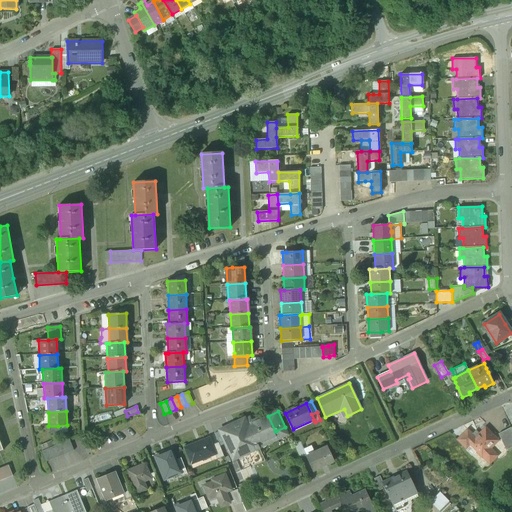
[(249,417),(233,425),(246,453),(256,449),(259,448),(257,443),(255,444),(253,441),(265,435),(269,443),(279,438),(276,431),(275,431),(268,416),(267,415),(252,423),(249,417)]
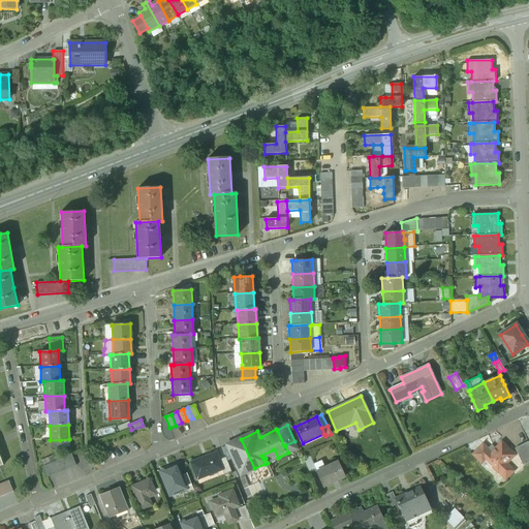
[(241,439),(227,445),(241,474),(254,468),(241,439)]
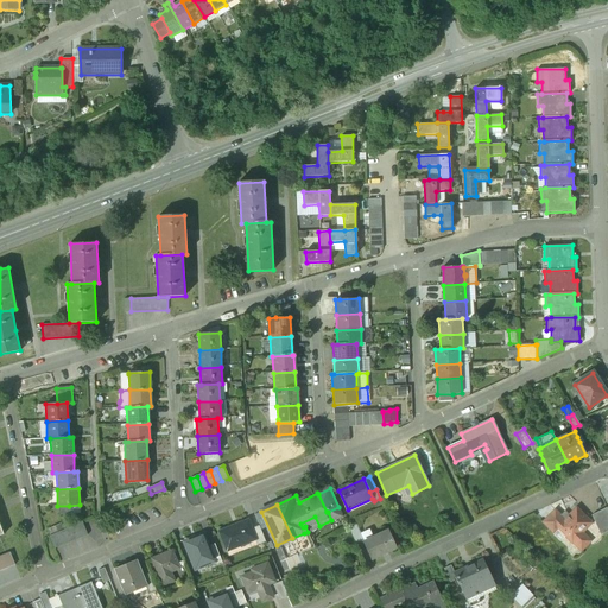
[(69,506),(57,506),(58,515),(70,515),(69,506)]
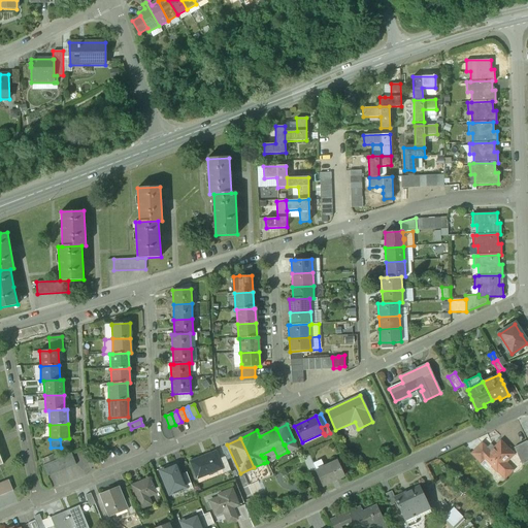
[(487,449),(482,443),(471,454),(481,462),(485,458),(497,471),(497,470),(504,477),(513,469),(504,462),(513,454),(500,441),(494,448),(491,444),(487,449)]
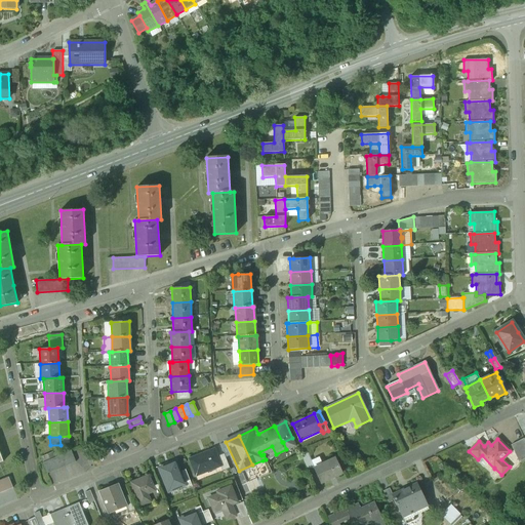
[(519,462),(524,458),(524,441),(524,439),(511,445),(519,462)]
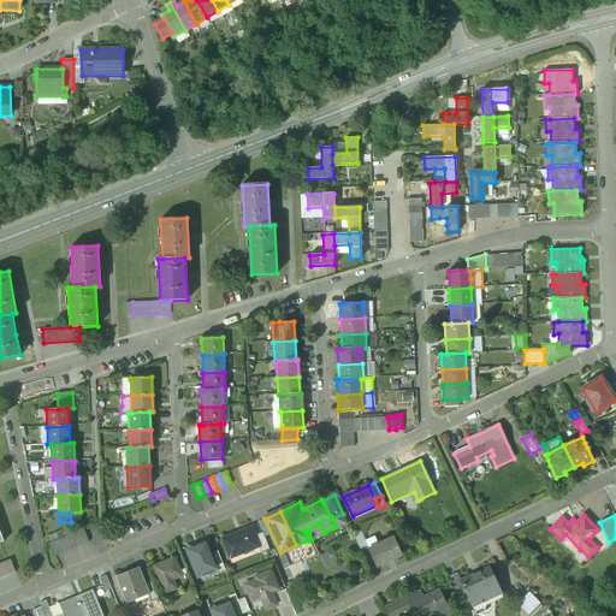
[(252,527),(221,539),(230,558),(258,546),(259,546),(255,535),(252,527)]
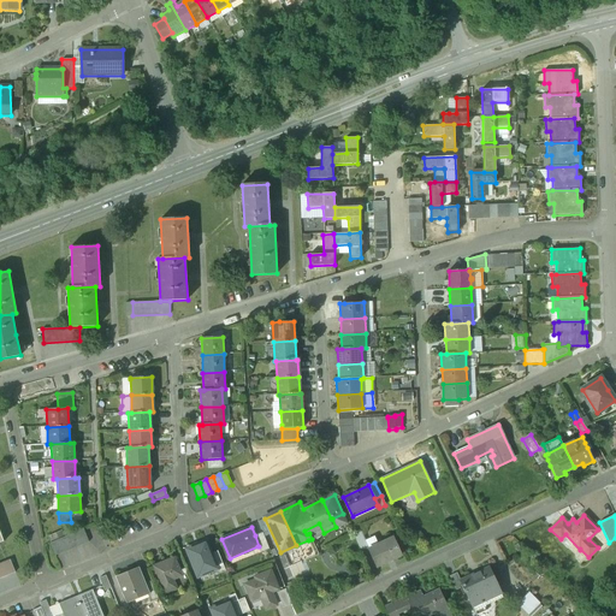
[(89,542),(83,529),(77,532),(82,545),(89,542)]
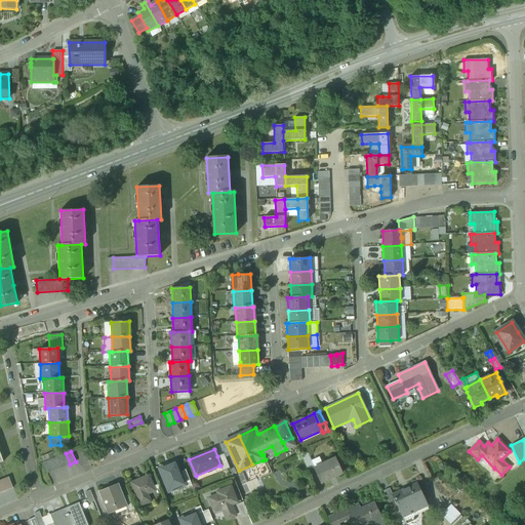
[(70,465),(66,453),(59,455),(64,467),(70,465)]
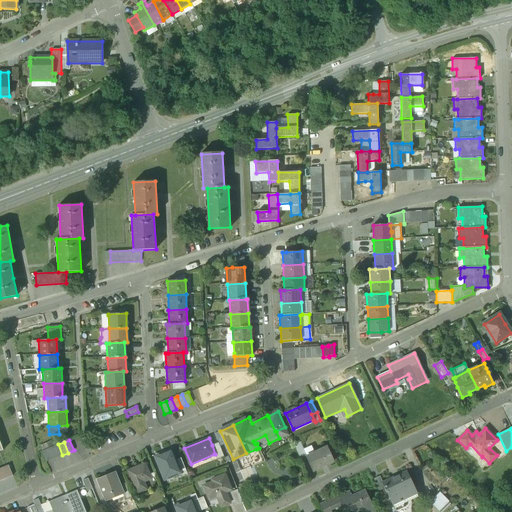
[(218,442),(212,445),(215,454),(214,454),(216,459),(223,456),(218,442)]
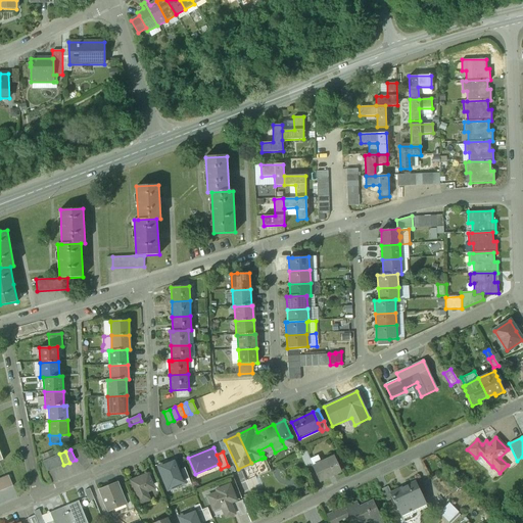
[(306,452),(300,455),(305,466),(312,463),(306,452)]
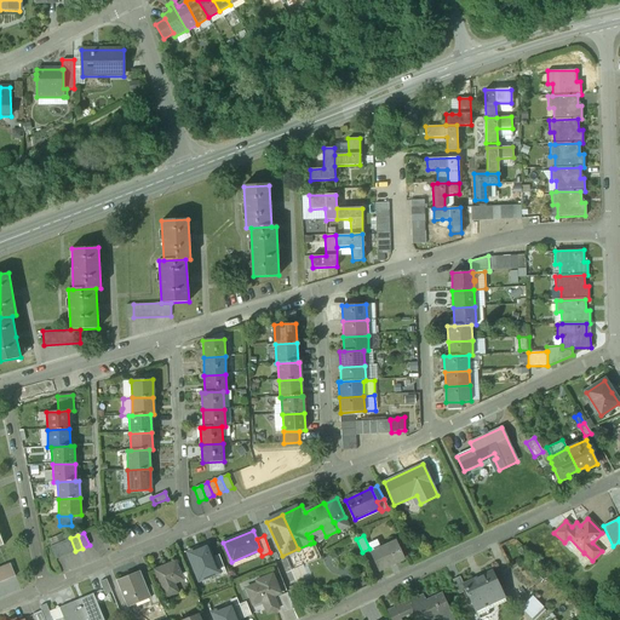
[(75,551),(70,538),(64,541),(69,555),(75,551)]
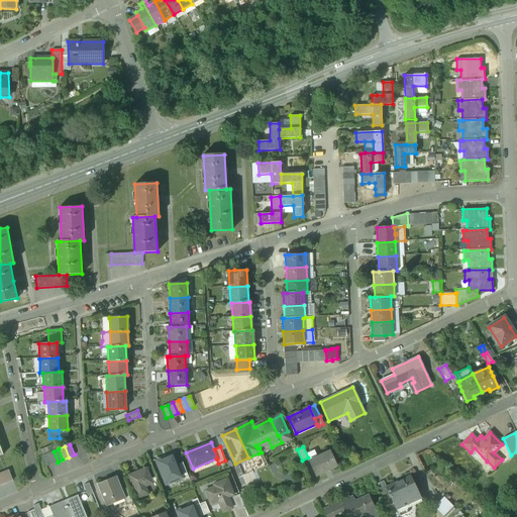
[(54,451),(47,453),(52,464),(58,462),(54,451)]
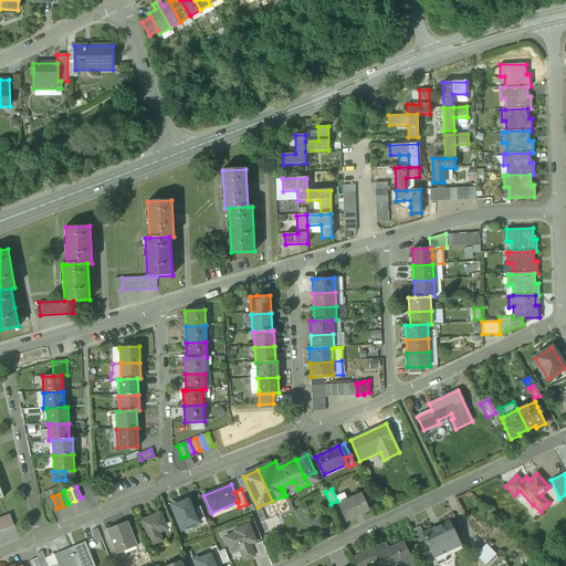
[(362,494),(338,505),(345,521),(368,510),(362,494)]
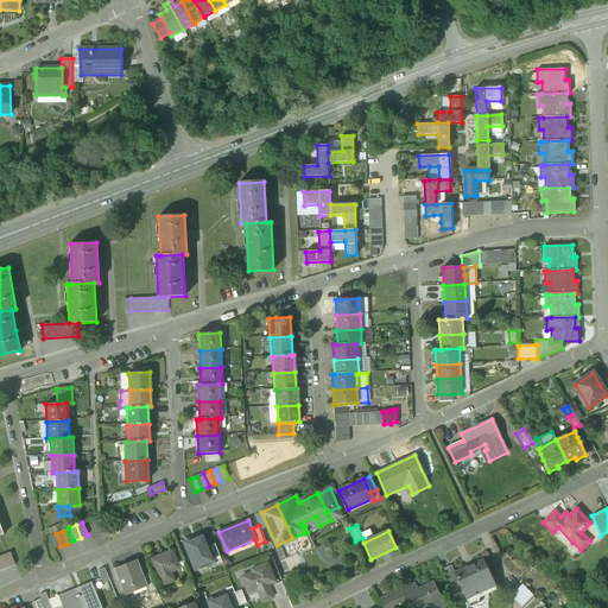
[(56,533),(49,536),(55,549),(61,546),(56,533)]
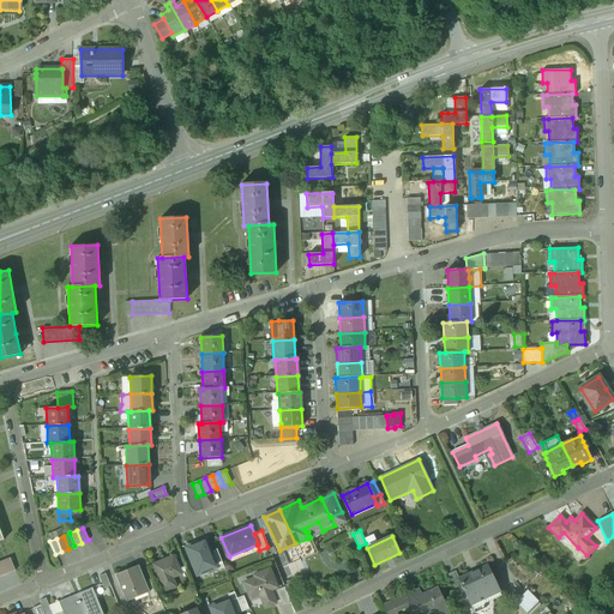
[(186,548),(197,576),(217,569),(210,553),(205,540),(186,548)]
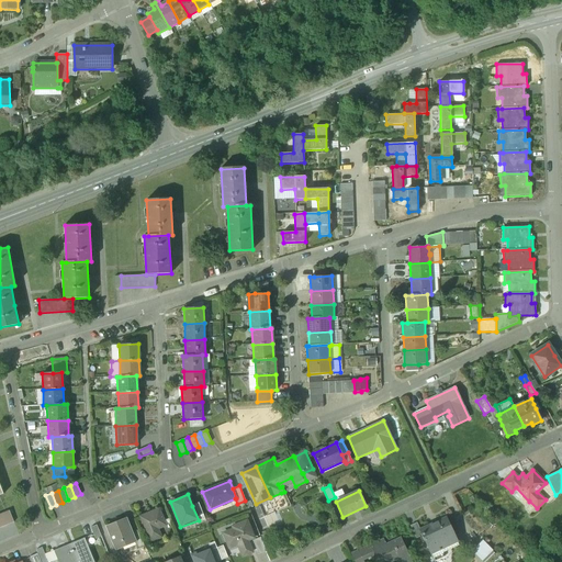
[(199,504),(192,506),(199,520),(200,524),(205,521),(199,504)]
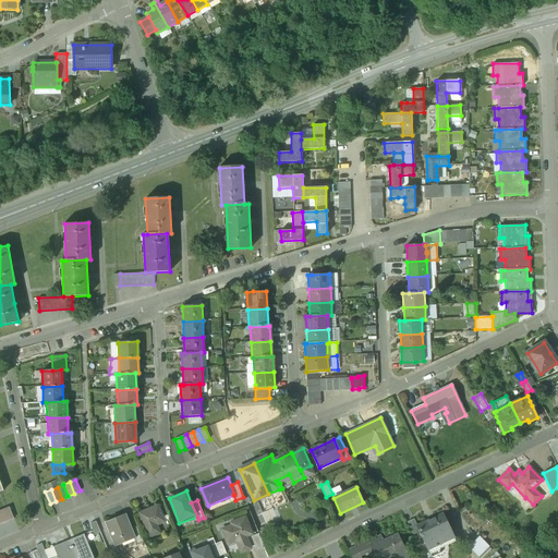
[(157,506),(140,513),(146,529),(149,537),(159,533),(156,525),(164,522),(157,506)]
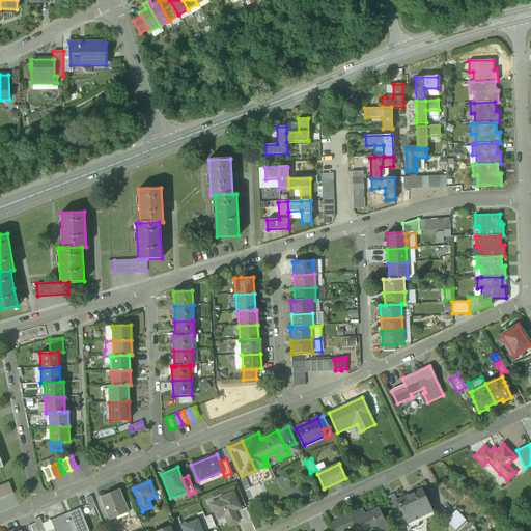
[(8,483),(0,485),(0,498),(12,494),(8,483)]
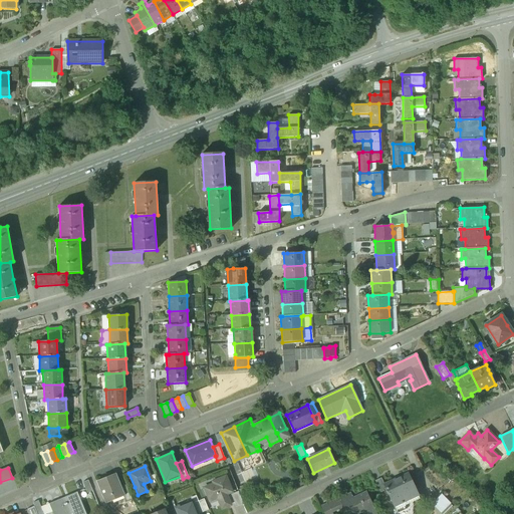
[(383,484),(383,485),(386,490),(394,506),(403,502),(418,494),(408,473),(383,484)]
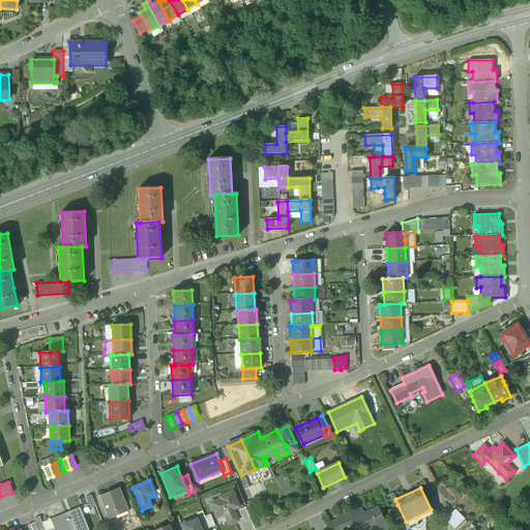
[(119,489),(99,497),(109,519),(127,511),(128,510),(124,502),(119,489)]
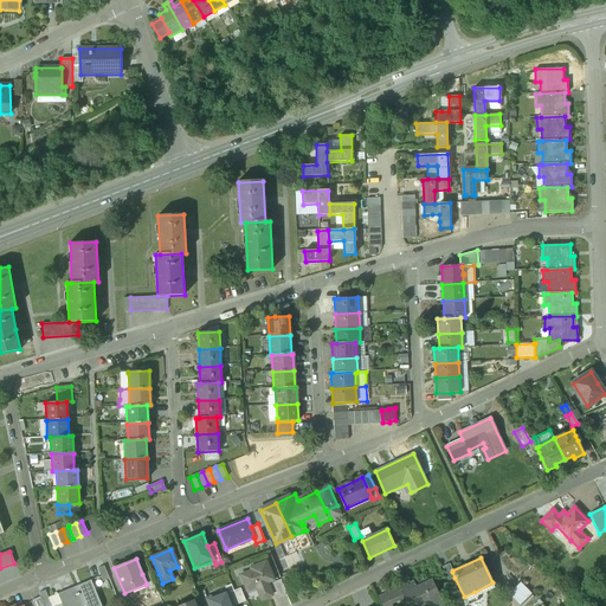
[(265,561),(250,568),(251,571),(240,575),(247,591),(256,587),(262,600),(271,595),(266,582),(274,580),(265,561)]
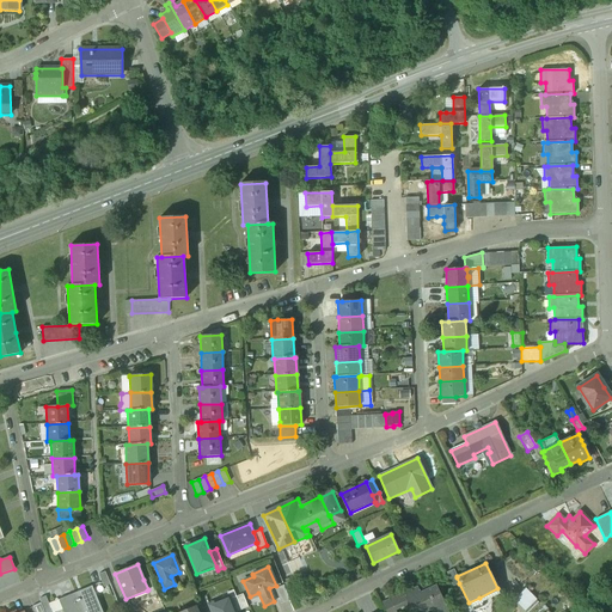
[(453,569),(446,573),(453,587),(459,583),(457,577),(457,576),(453,569)]
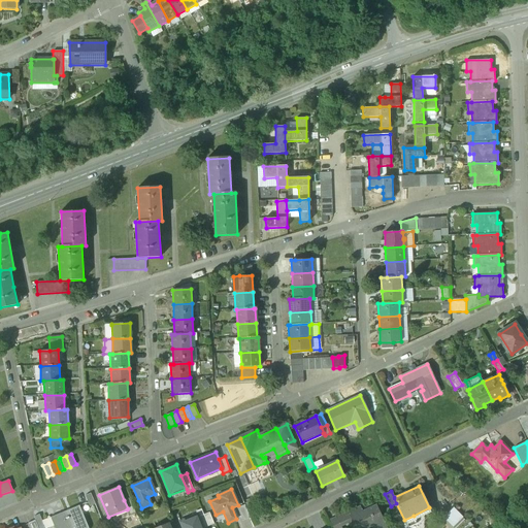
[(95,504),(91,493),(85,495),(89,506),(95,504)]
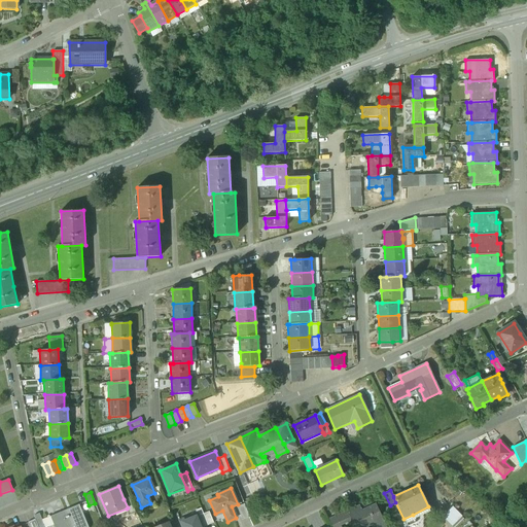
[(136,513),(130,497),(124,499),(128,507),(127,508),(129,515),(136,513)]
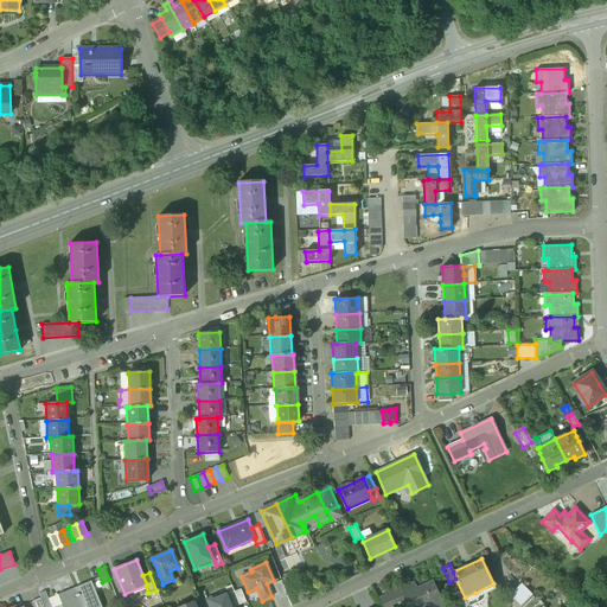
[(101,606),(91,581),(75,588),(82,606),(101,606)]
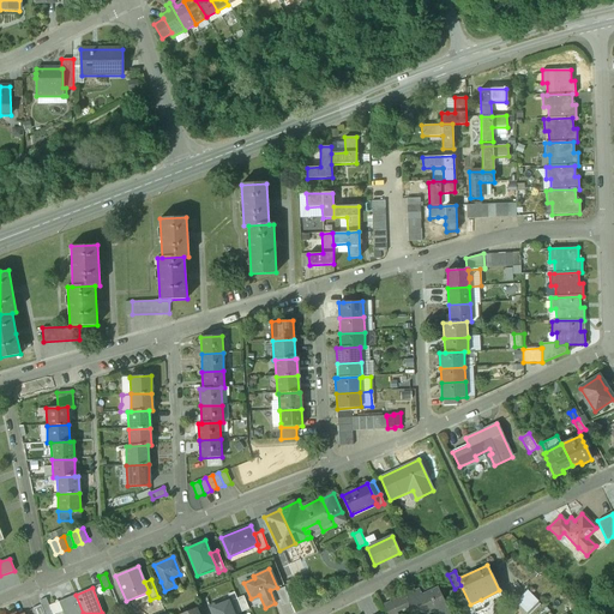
[(290,603),(284,588),(276,591),(282,606),(290,603)]
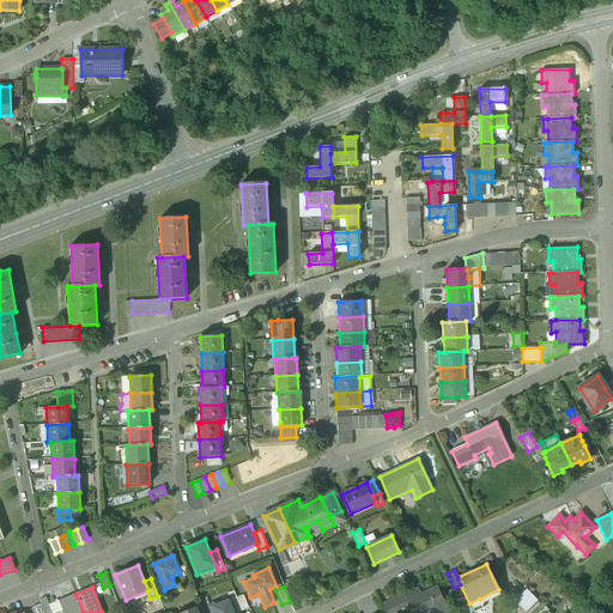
[(418,589),(404,596),(408,606),(411,612),(424,612),(435,611),(436,612),(445,607),(437,588),(420,595),(418,589)]
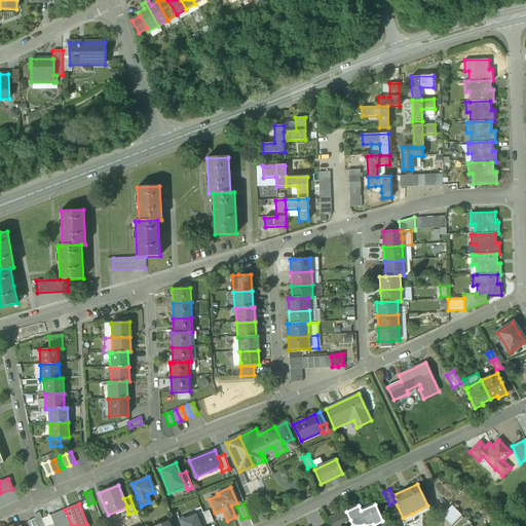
[(451,505),(441,516),(450,525),(461,516),(451,505)]
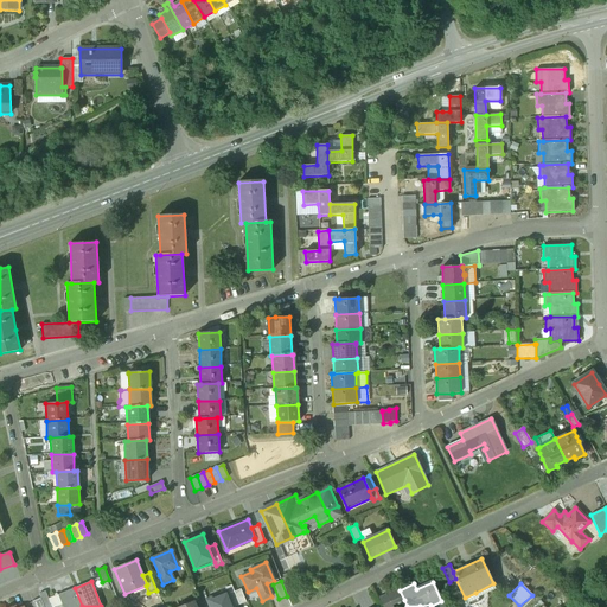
[(227,593),(232,606),(235,606),(240,606),(231,586),(225,588),(227,593)]
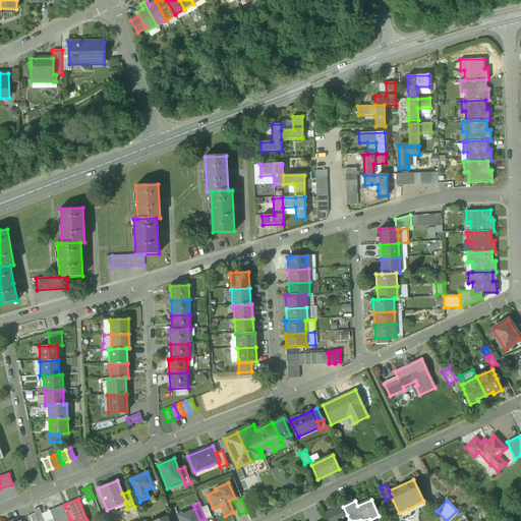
[(70,520),(64,505),(50,511),(54,520),(70,520)]
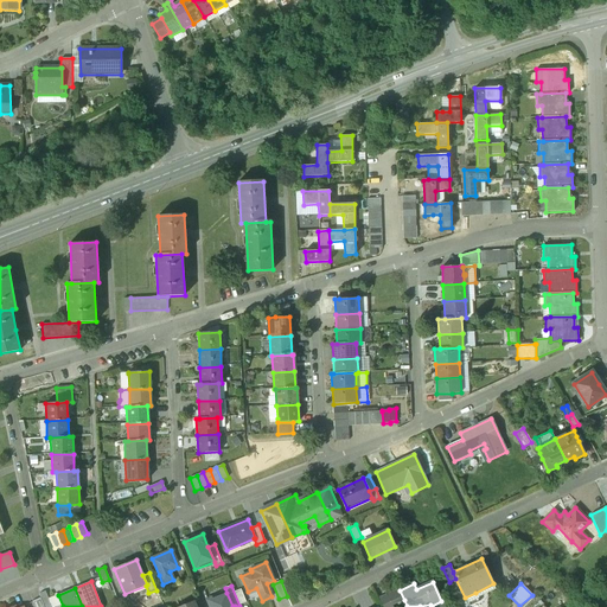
[(400,589),(387,595),(393,606),(404,600),(400,590),(400,589)]
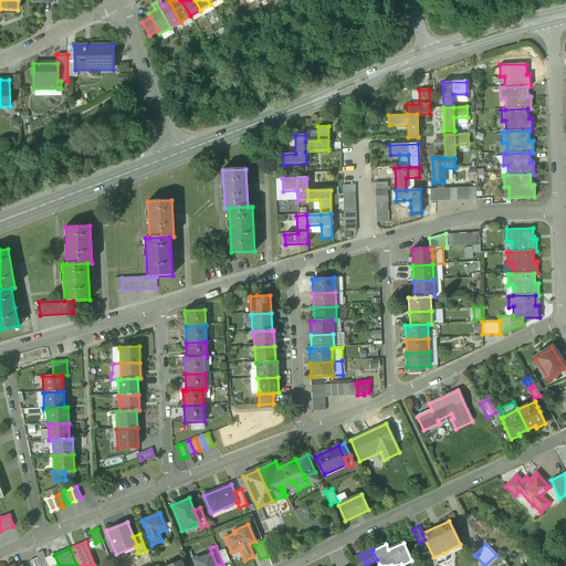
[(46,563),(42,552),(37,554),(41,565),(46,563)]
